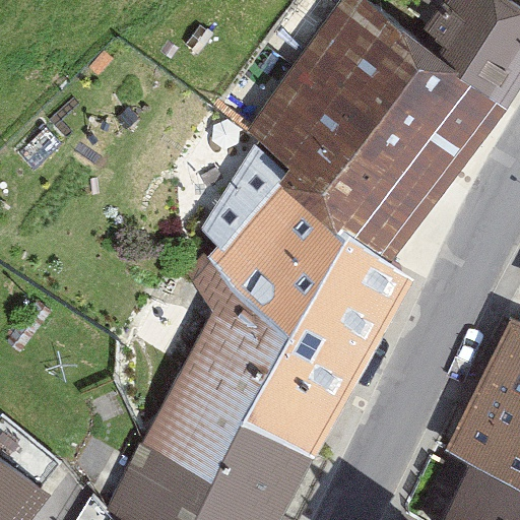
[(294,166),(390,265),(508,110),(414,42),(366,0),(341,0),(250,132),(294,166)]
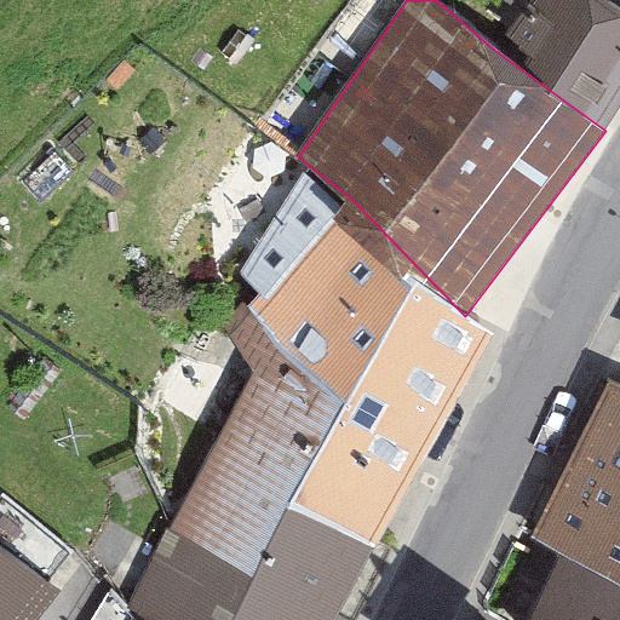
[(606,131),(619,107),(619,10),(604,0),(529,0),(494,50),(606,131)]
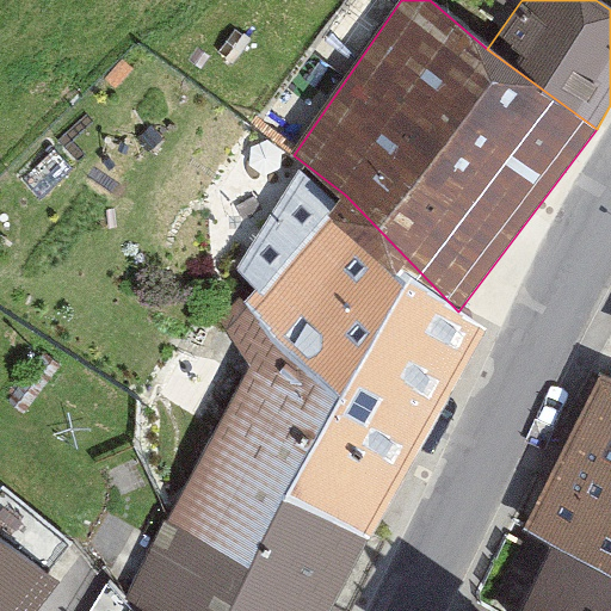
[(203,449),(369,537),(487,329),(458,312),(345,195),(221,319),(251,368),(203,449)]
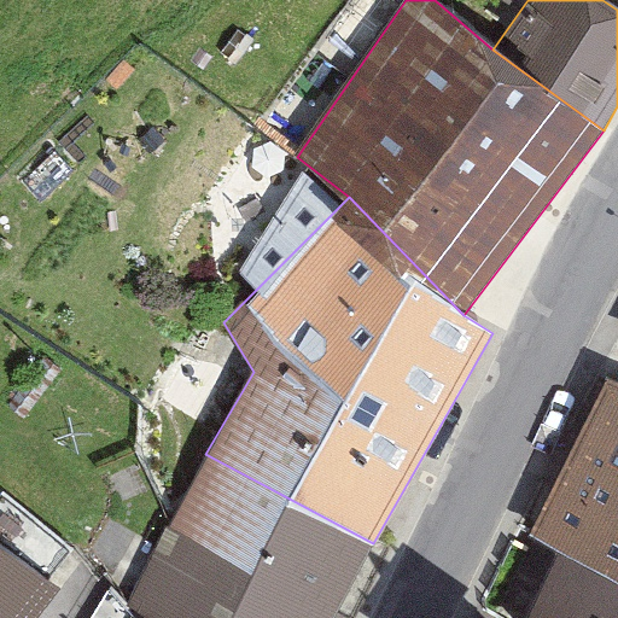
[(529,536),(558,553),(617,581),(617,383),(606,379),(529,536)]
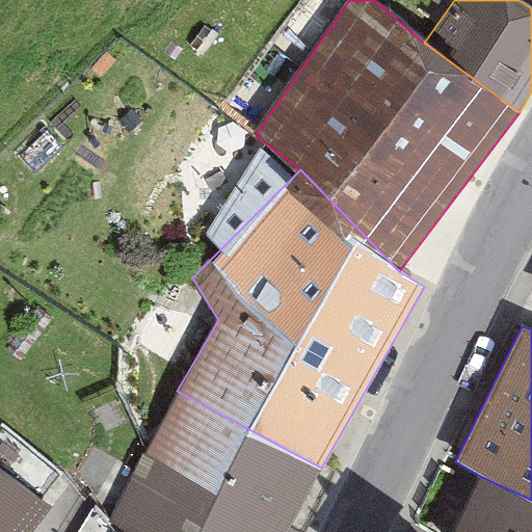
[(288,531),(321,468),(177,391),(110,523),(120,531),(288,531)]
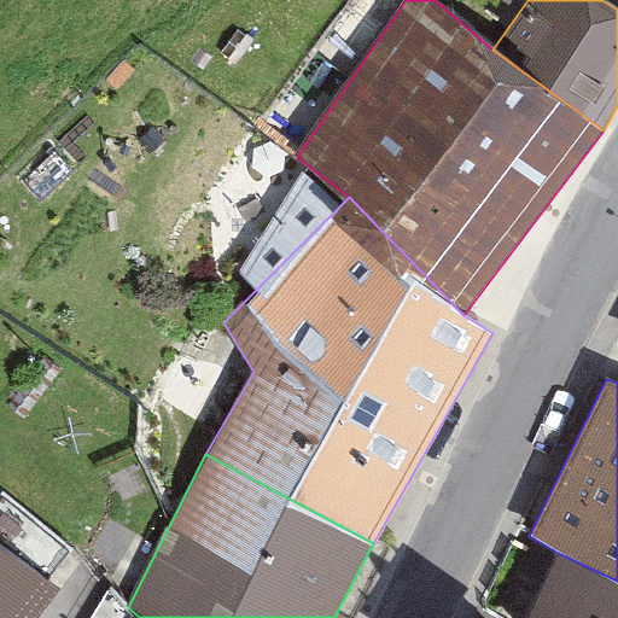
[(0,617),(39,617),(62,590),(0,544),(0,617)]
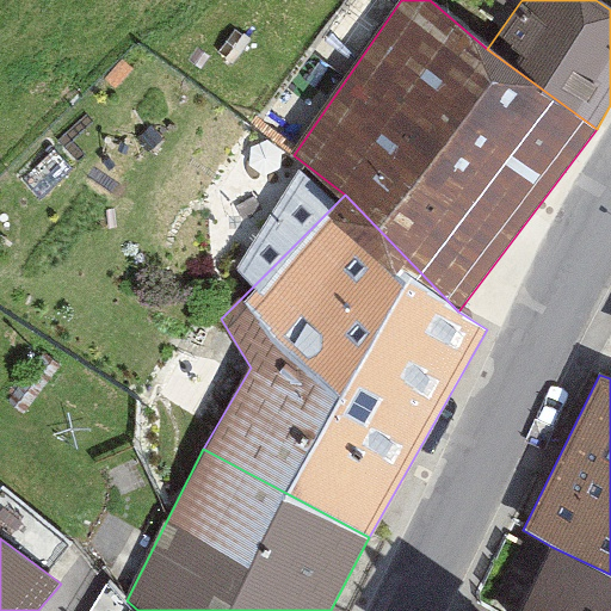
[(610,610),(610,574),(551,547),(520,610),(610,610)]
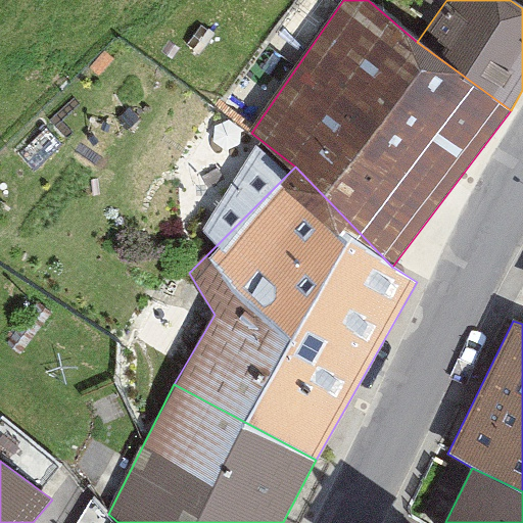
All buildings are outlined.
